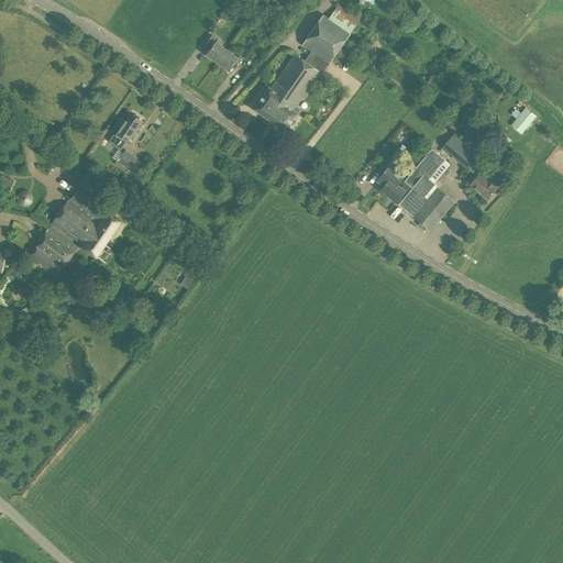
[(255,0),(253,4),(263,11),(269,0),(255,0)]
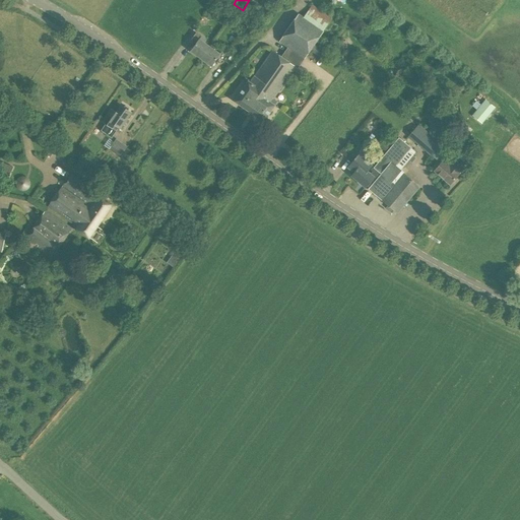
[(332,19),(328,16),(312,5),(304,17),(299,13),(279,42),(288,48),(304,59),(332,19)]
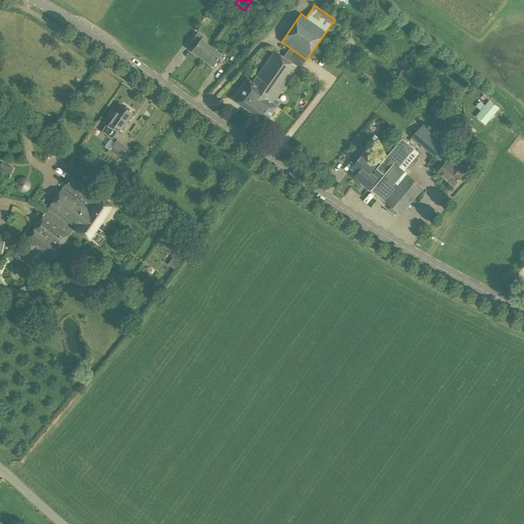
[(203,58),(211,47),(201,39),(203,37),(198,33),(192,40),(195,42),(192,46),(194,47),(191,51),(203,58)]
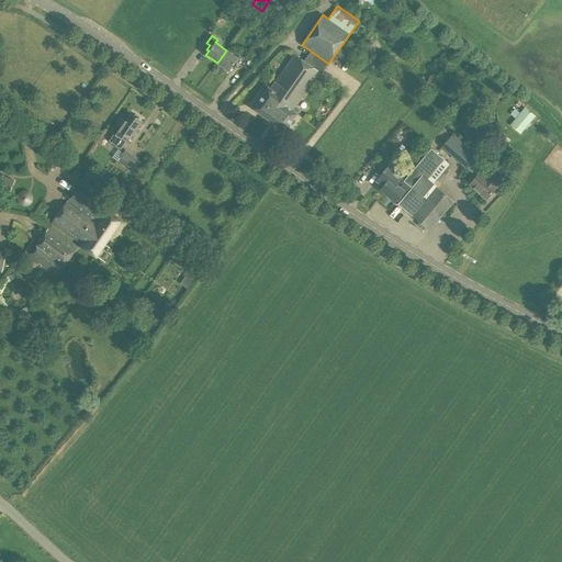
[(226,51),(217,63),(229,71),(232,68),(233,69),(236,65),(240,67),(246,60),(239,56),(237,58),(226,51)]
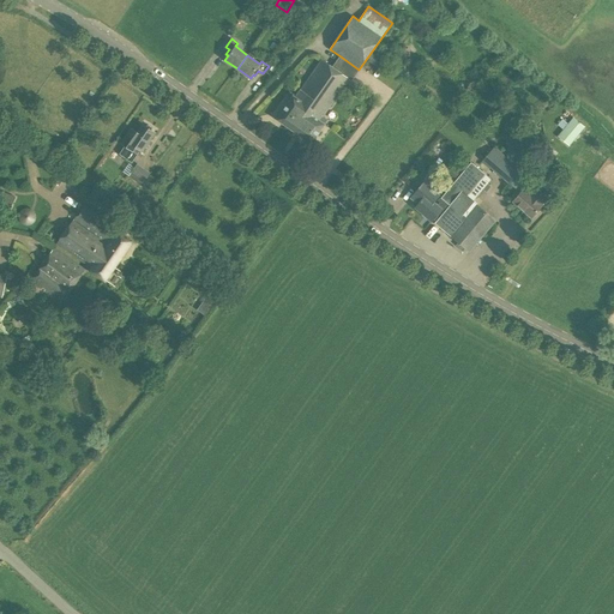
[(351,80),(359,70),(341,56),(332,67),(323,80),(324,82),(311,100),(317,104),(296,133),(312,144),(325,124),(320,120),(349,79),(351,80)]
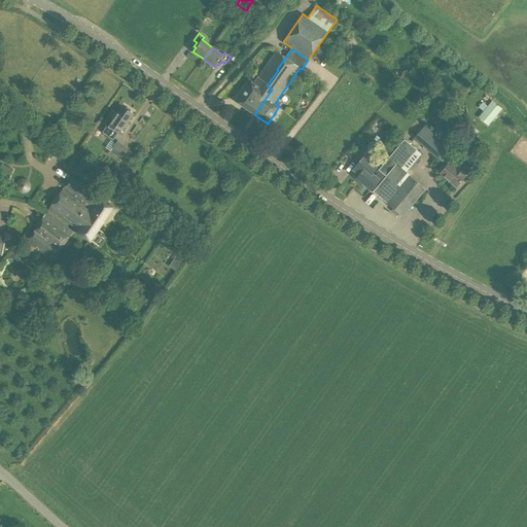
[(277,69),(285,58),(276,51),(258,77),(258,76),(253,83),(251,81),(237,102),(254,114),(272,90),(267,85),(278,70),(277,69)]
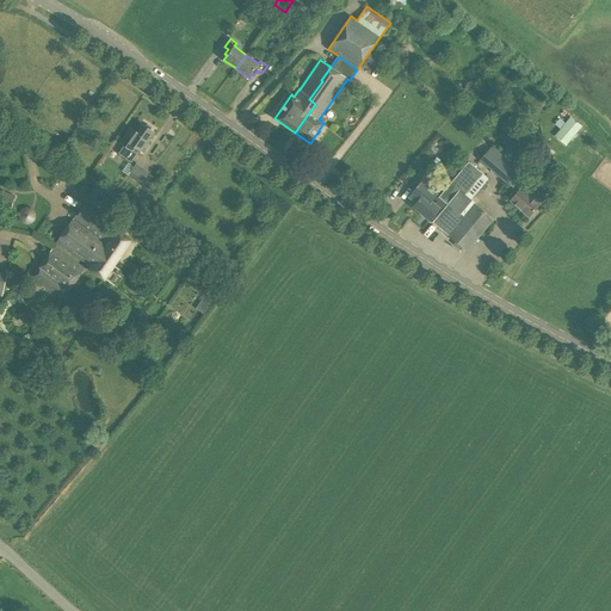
[(555,124),(560,129),(555,135),(567,146),(581,127),(571,117),(566,123),(560,118),(555,124)]
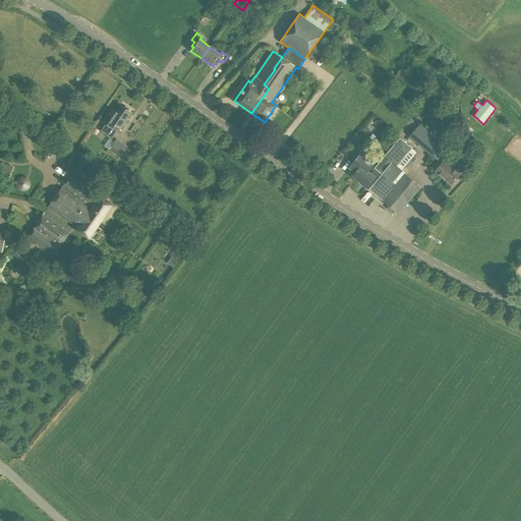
[(123,107),(121,106),(117,112),(112,109),(103,121),(106,123),(101,130),(112,138),(117,131),(113,129),(116,125),(120,128),(130,112),(128,111),(129,108),(125,106),(123,107)]
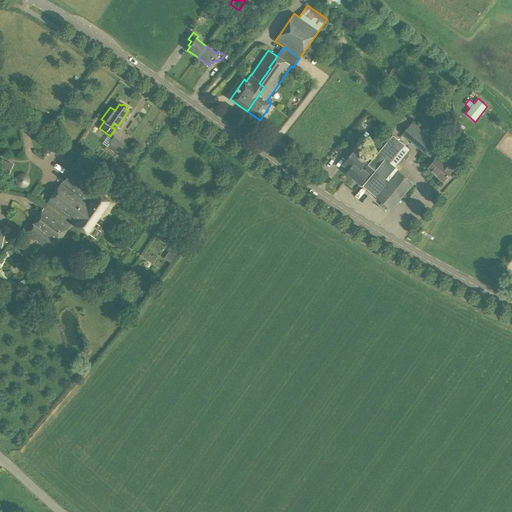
[(435,117),(429,123),(431,124),(432,124),(434,126),(438,120),(435,117)]
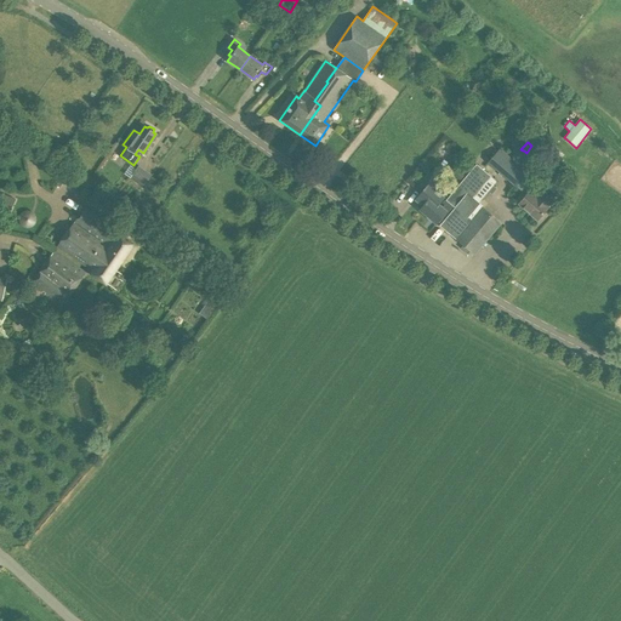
[(518,165),(512,160),(500,148),(488,163),(516,186),(522,191),(533,178),(527,174),(528,172),(518,165)]
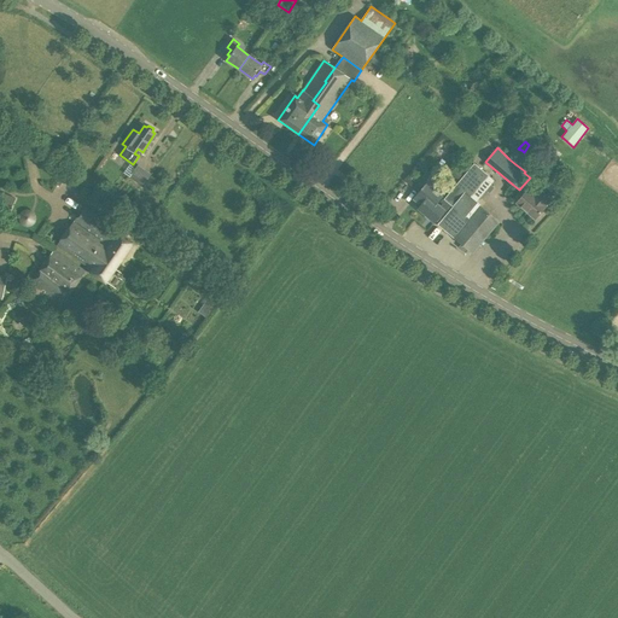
[(511,156),(511,157),(511,159),(512,161),(513,162),(514,163),(516,163),(518,163),(519,163),(520,163),(522,162),(523,161),(524,159),(525,158),(525,156),(525,155),(524,153),(524,152),(522,150),(520,150),(518,149),(517,149),(516,150),(513,150),(512,151),(512,152),(511,155),(511,156)]
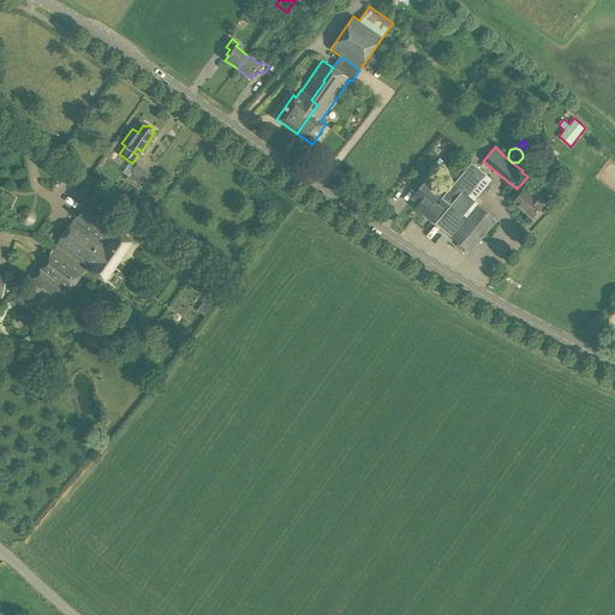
[(142,186),(151,173),(137,163),(126,178),(139,186),(141,185),(142,186)]
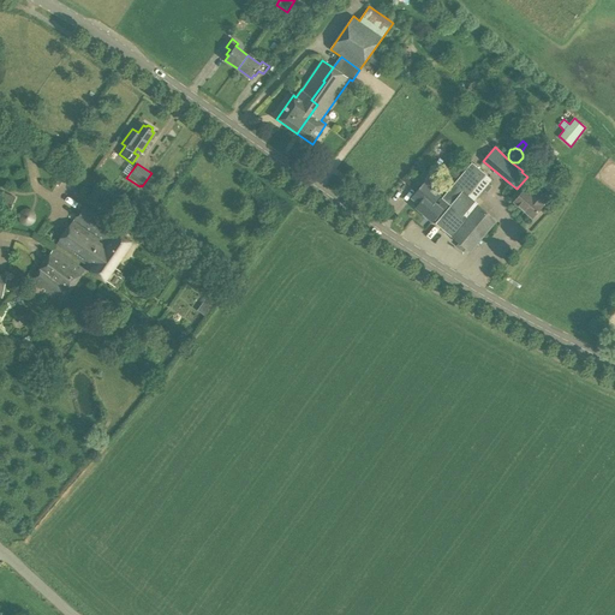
[(435,203),(424,215),(433,221),(434,220),(436,222),(452,236),(452,237),(470,252),(496,221),(473,202),(491,180),(472,163),(443,198),(442,197),(439,201),(441,203),(439,206),(435,203)]
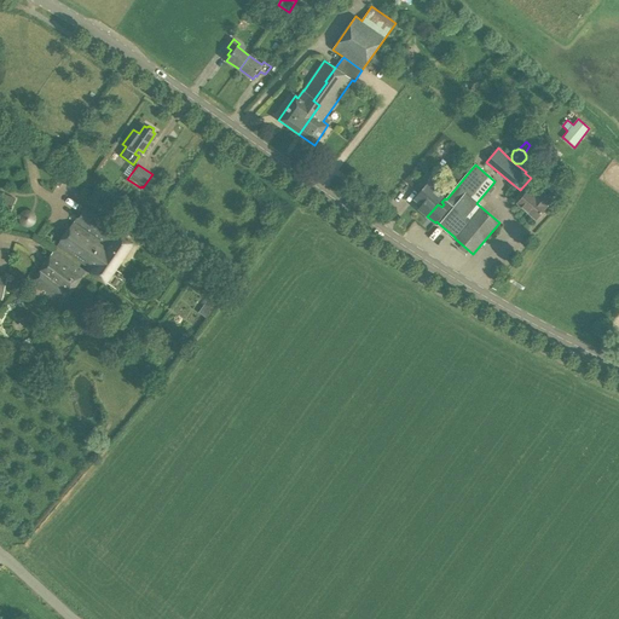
[(458,180),(463,174),(453,166),(449,172),(458,180)]
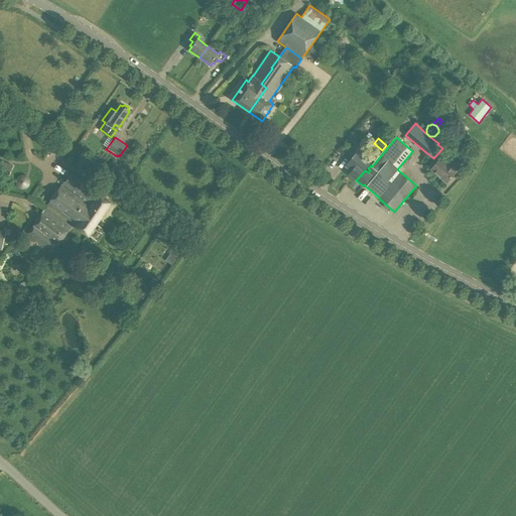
[(356,180),(365,170),(364,169),(369,164),(357,153),(348,164),(346,166),(352,171),(349,174),(356,180)]
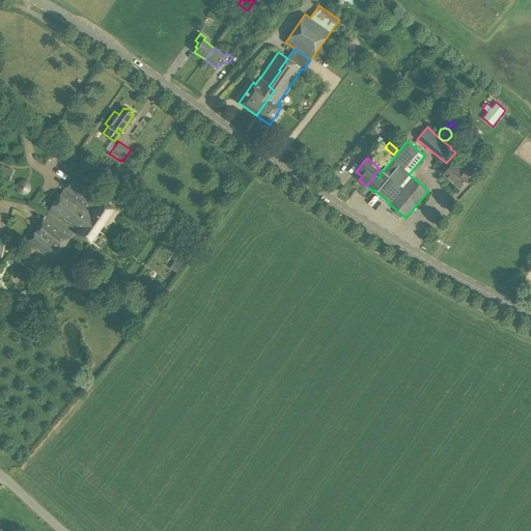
[(469,177),(477,167),(467,159),(458,168),(453,164),(444,174),(459,188),(469,177)]
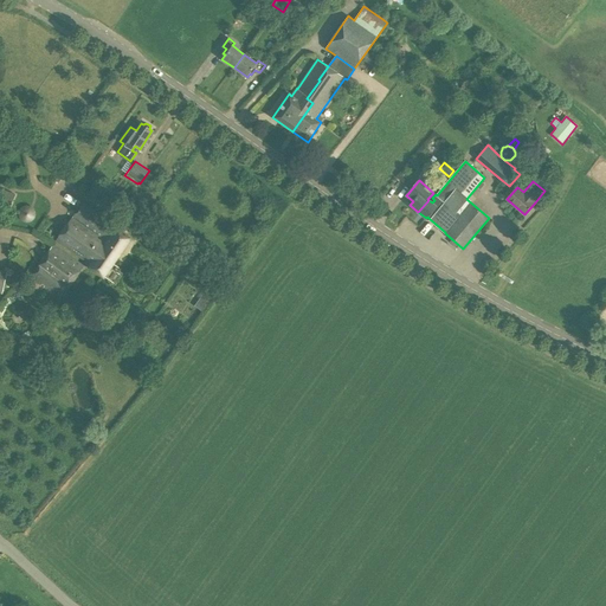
[(0,187),(0,202),(11,207),(15,194),(0,187)]
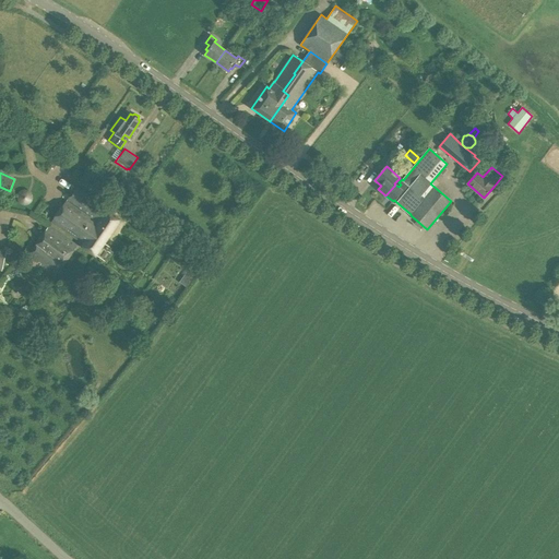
[(95,256),(120,219),(102,207),(103,206),(75,188),(51,222),(78,240),(76,242),(95,256)]
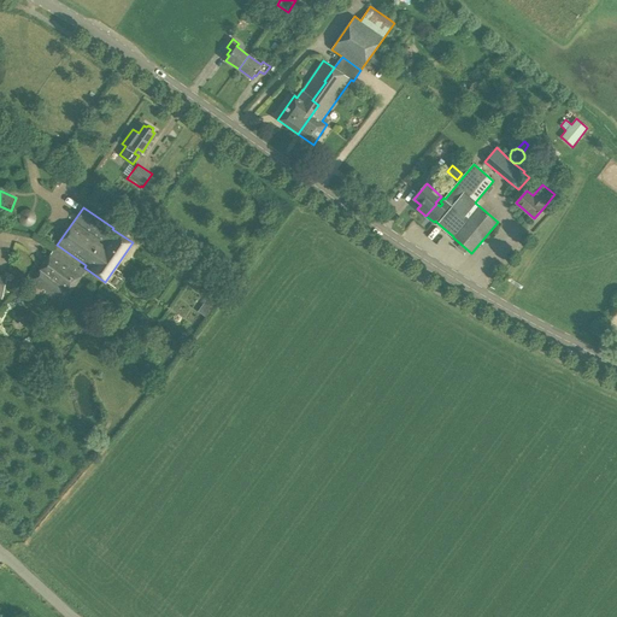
[(62,305),(84,271),(54,250),(30,282),(62,305)]
